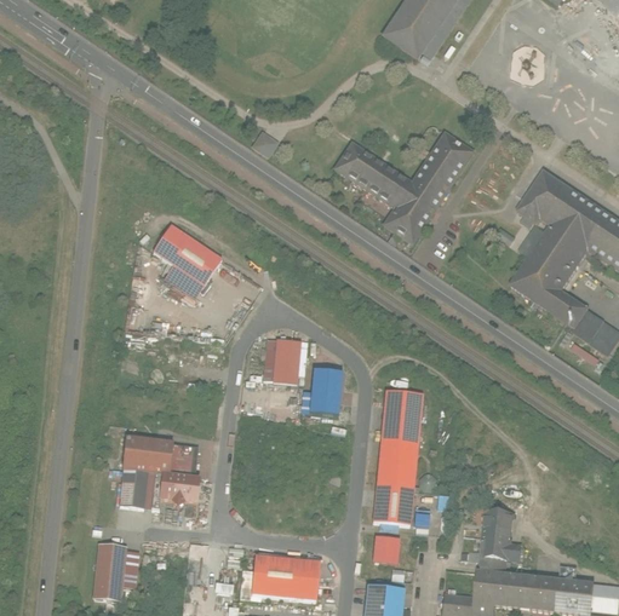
[(403,0),(384,30),(418,53),(422,47),(434,55),(458,19),(470,0),(403,0)]
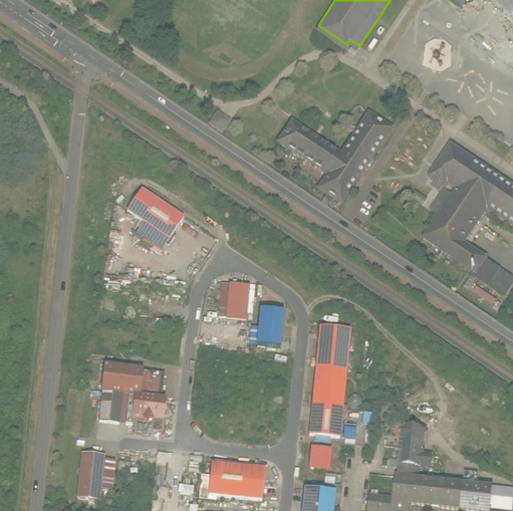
[(369,107),(341,149),(293,116),(277,141),(325,173),(318,184),(344,201),(361,177),(396,125),(369,107)]
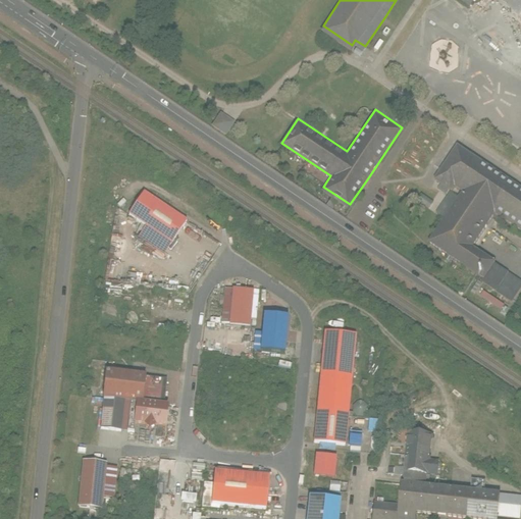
[(236,118),(222,110),(214,122),(227,132),(236,118)]
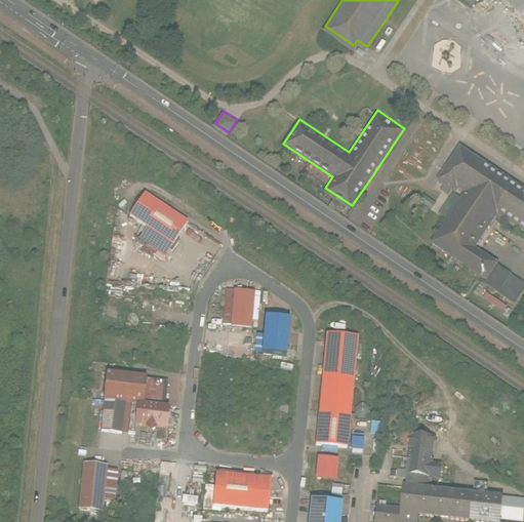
[(477,244),(499,212),(523,228),(523,183),(462,142),(451,158),(447,164),(441,173),(439,177),(456,189),(458,185),(466,190),(432,240),(449,251),(466,263),(487,277),(498,261),(499,259),(477,244)]
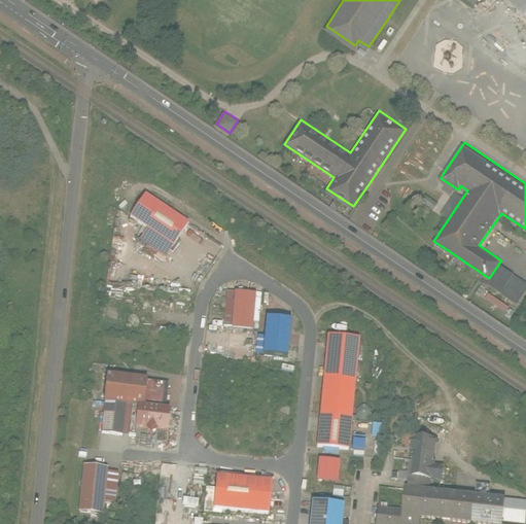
[(187,222),(144,193),(128,215),(145,228),(138,238),(165,256),(187,222)]
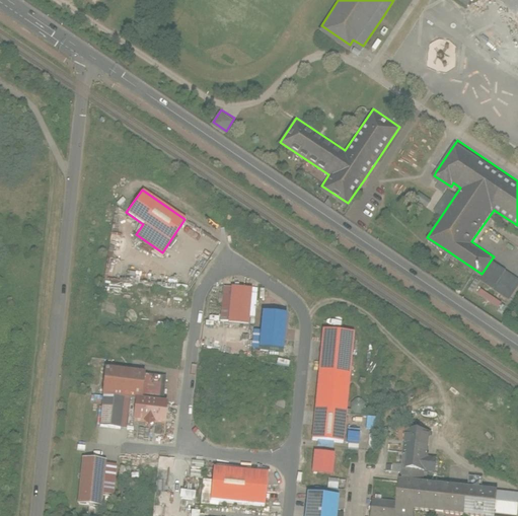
[(420,190),(416,196),(429,204),(433,198),(420,190)]
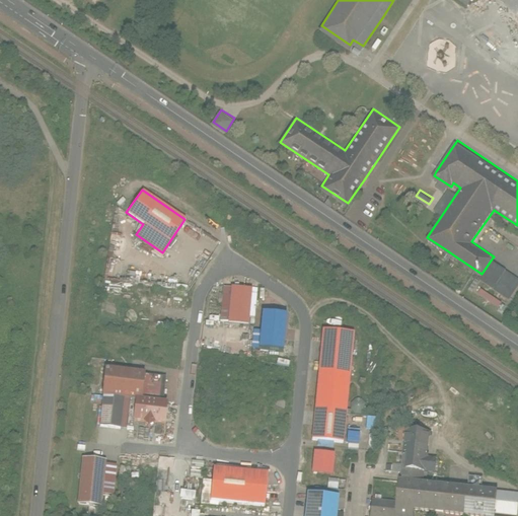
[(517,274),(493,258),(482,274),(479,277),(509,296),(517,284),(517,274)]
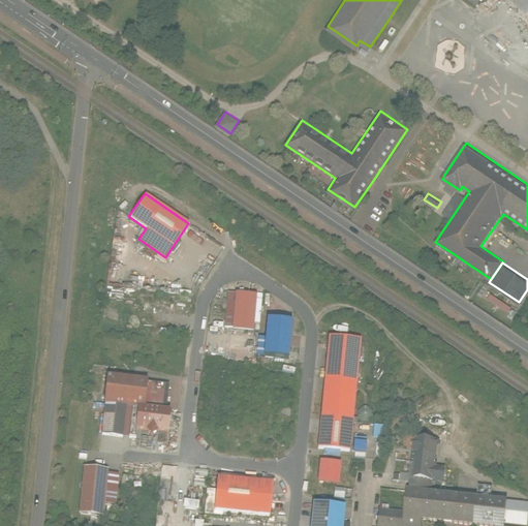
[(224,325),(231,325),(235,288),(227,288),(224,325)]
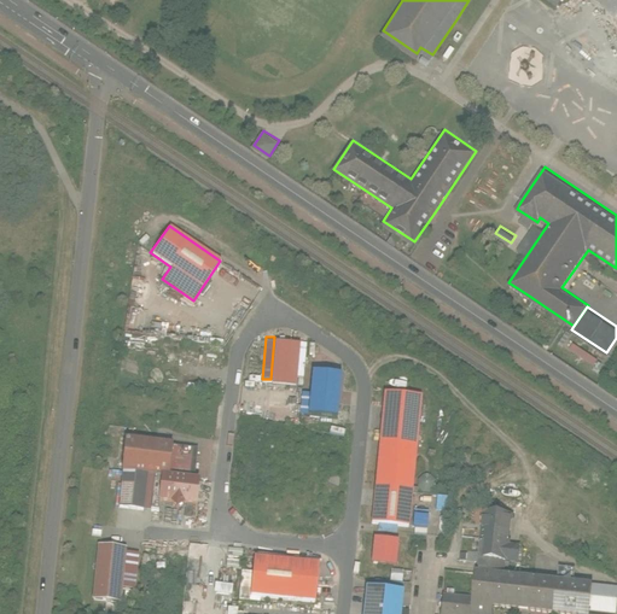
[(301,339),(274,337),(271,379),(296,381),(301,339)]
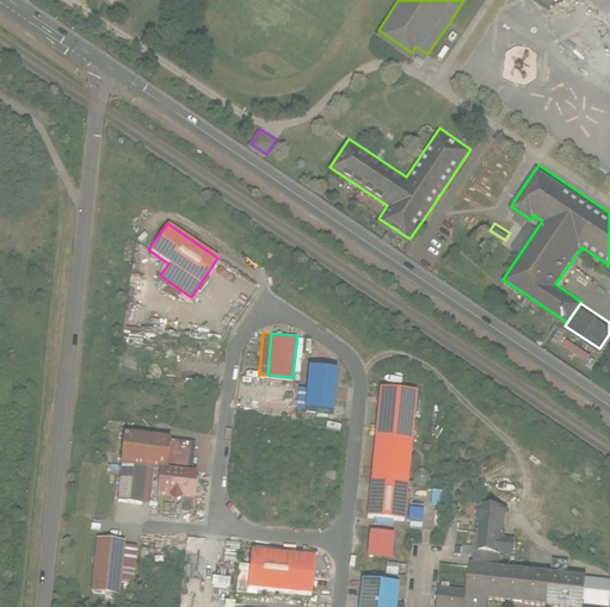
[(340,363),(313,360),(309,402),(337,404),(340,363)]
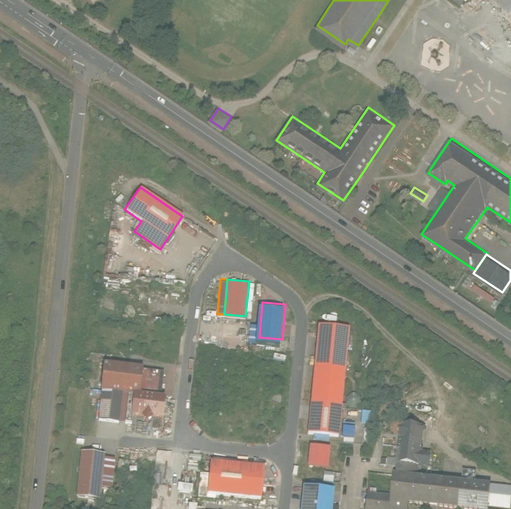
[(323,323),(311,433),(344,436),(356,326),(323,323)]
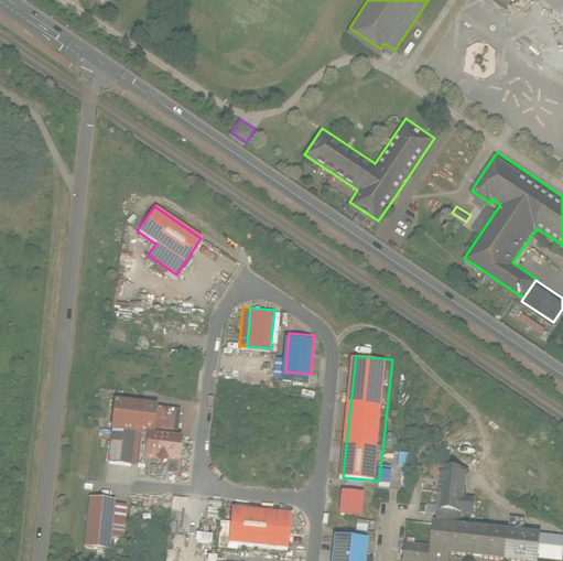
[(159,401),(112,396),(110,424),(134,427),(147,428),(155,429),(158,405),(159,401)]
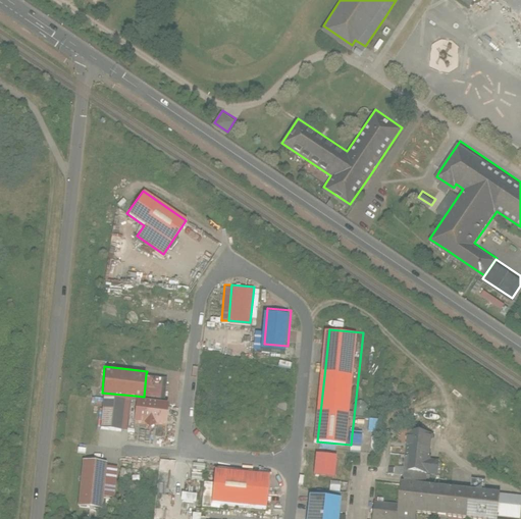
[(167,376),(146,374),(144,397),(164,399),(167,376)]
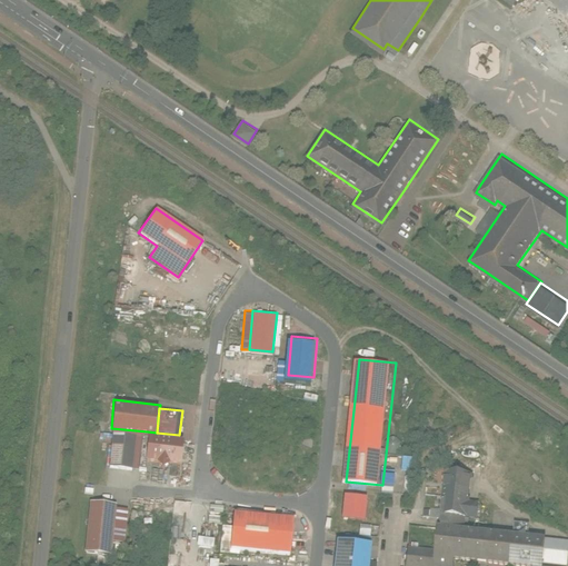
[(108,464),(133,466),(136,430),(111,428),(108,464)]
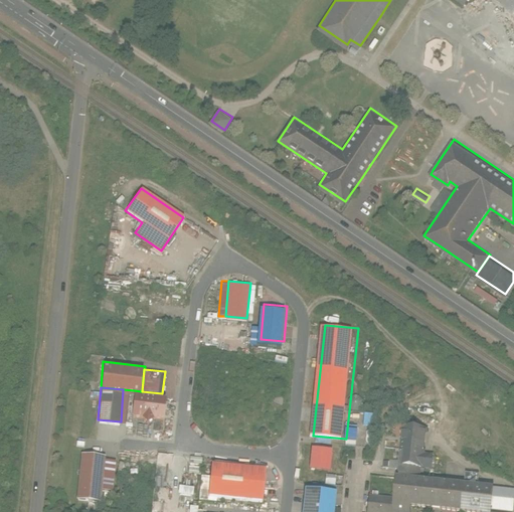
[(132,413),(134,390),(123,389),(121,421),(131,422),(132,413)]
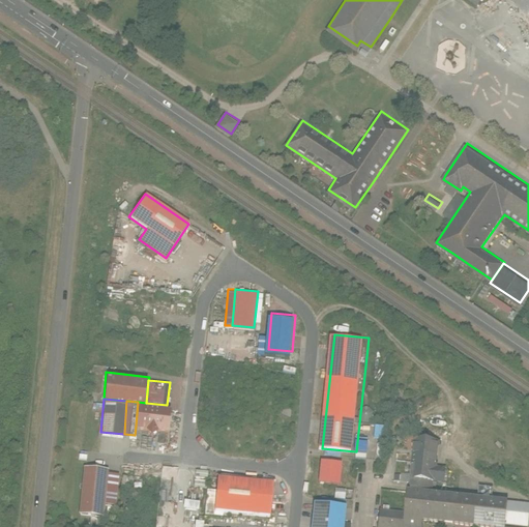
[(170,429),(171,405),(167,405),(146,403),(138,402),(136,426),(170,429)]
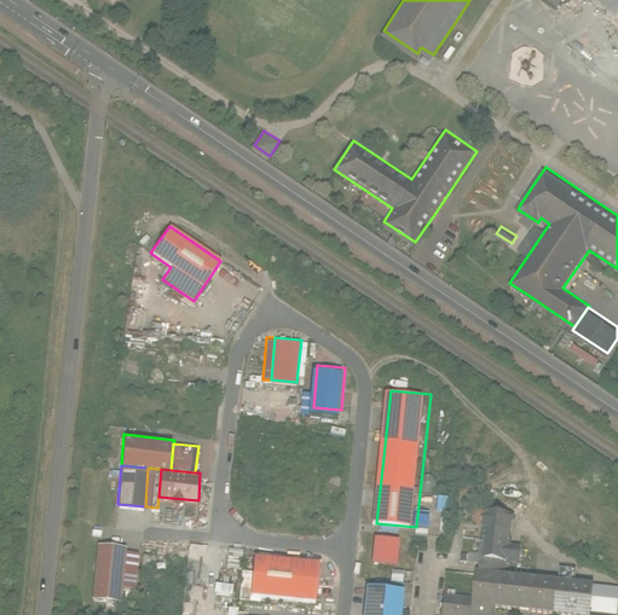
[(439,487),(439,471),(423,471),(423,487),(439,487)]
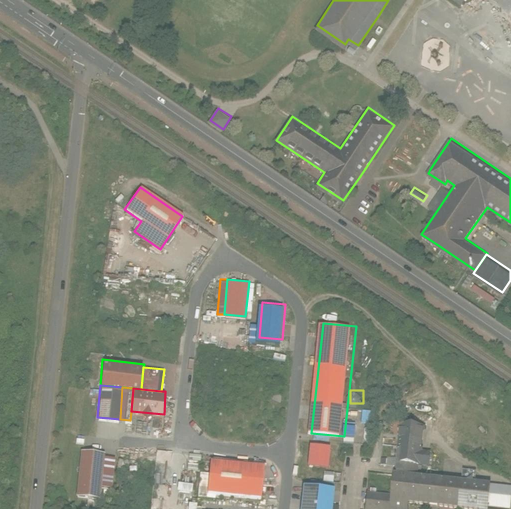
[(366,407),(365,418),(374,419),(375,408),(366,407)]
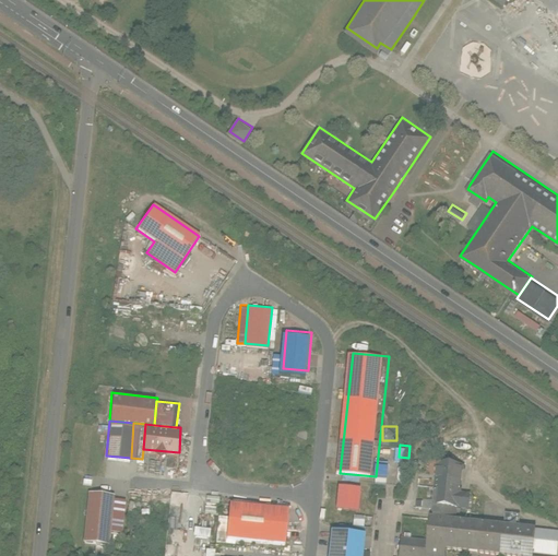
[(379,473),(391,473),(392,460),(379,460),(379,473)]
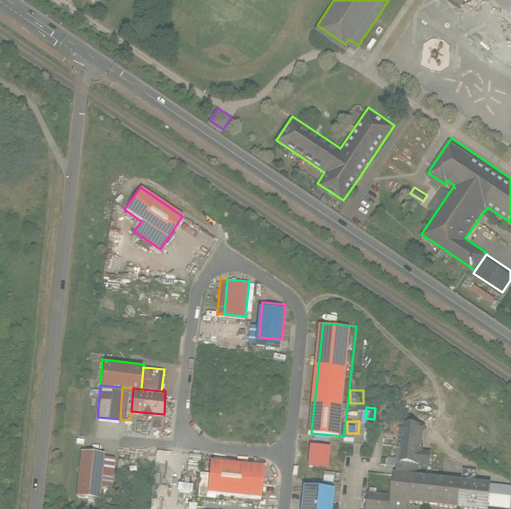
[(397,470),(420,472),(421,463),(430,464),(432,449),(423,448),(425,423),(402,421),(397,470)]
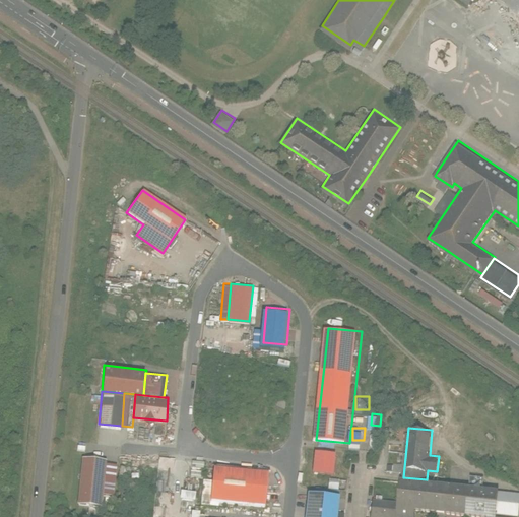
[(313,470),(333,471),(334,451),(315,449),(313,470)]
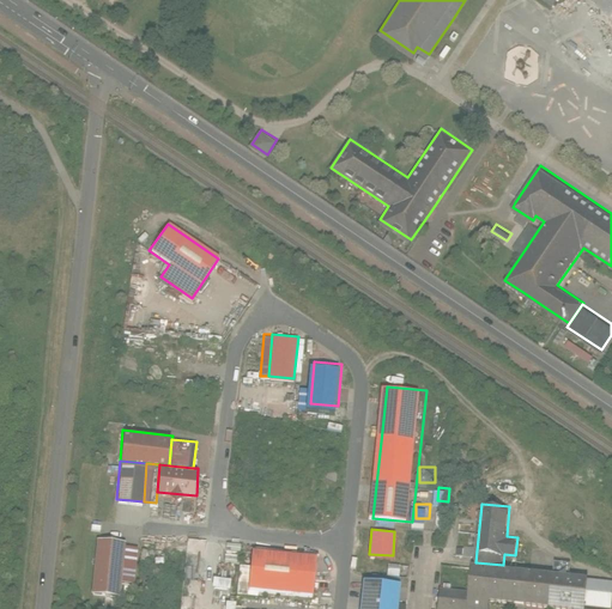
[(126,540),(97,539),(91,592),(120,595),(122,580),(126,544),(126,540)]
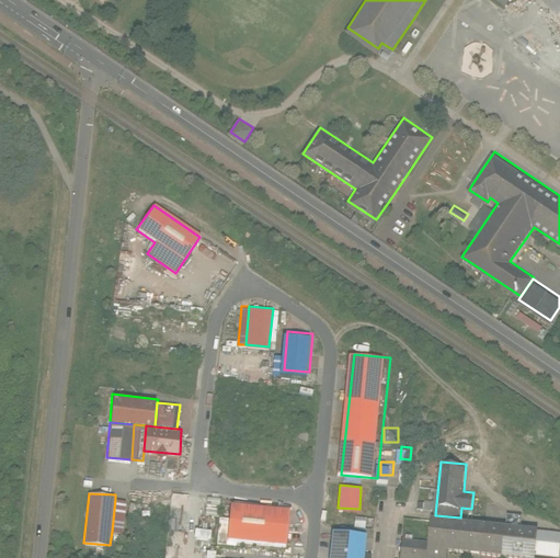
[(126,500),(115,499),(112,532),(123,533),(126,500)]
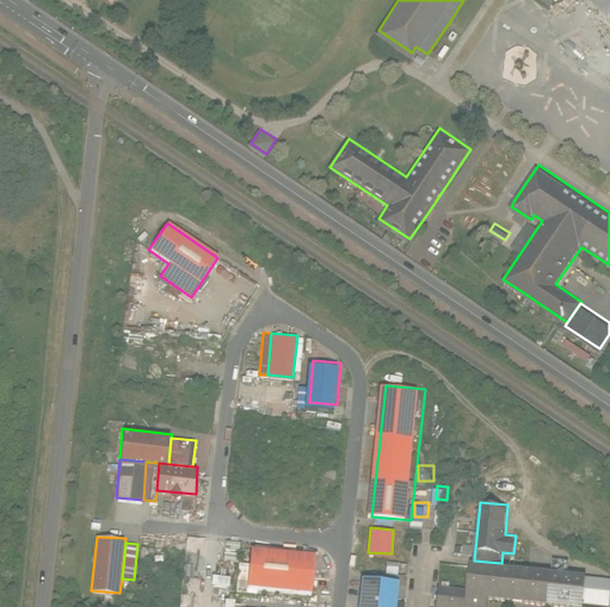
[(320,555),(254,549),(252,586),(316,590),(320,555)]
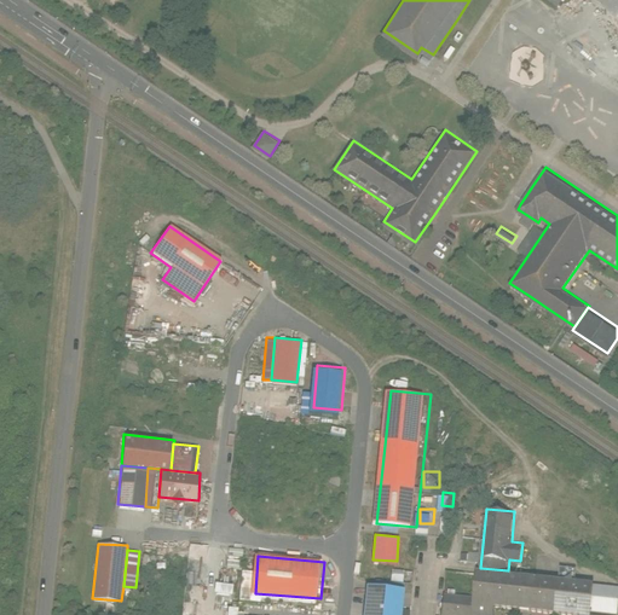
[(564,563),(562,575),(579,578),(581,566),(564,563)]
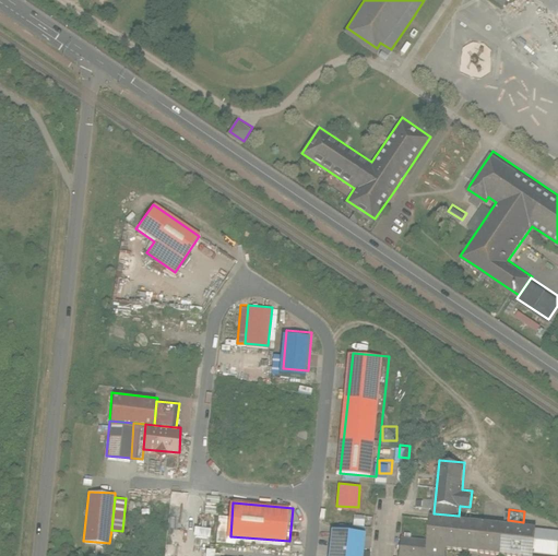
[(557,525),(459,516),(434,513),(430,512),(428,537),(401,534),(398,555),(446,555),(448,546),(477,549),(524,555),(523,555),(557,555),(557,525)]
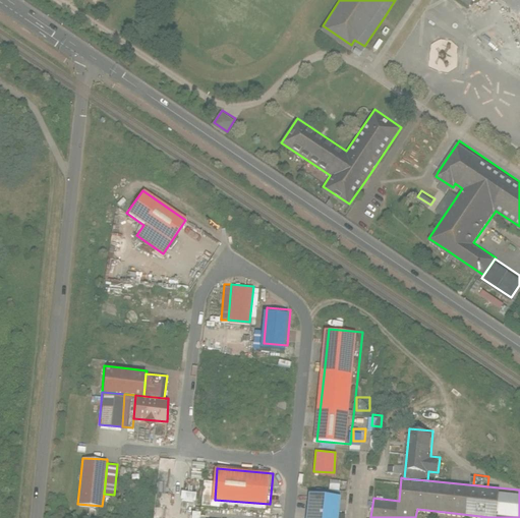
[(184,497),(199,498),(200,490),(185,488),(184,497)]
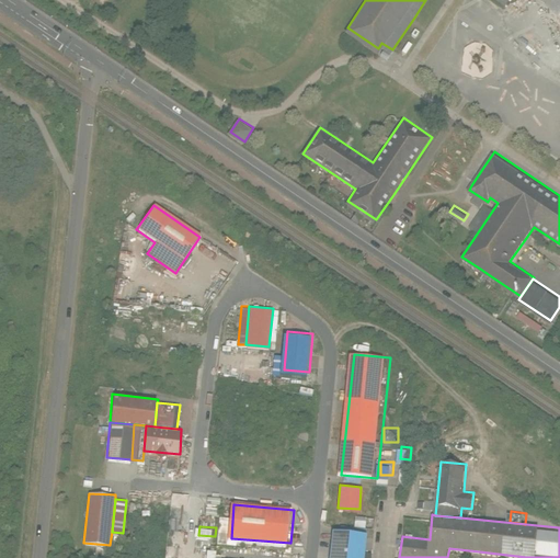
[(365,557),(367,537),(333,534),(330,557),(365,557)]
